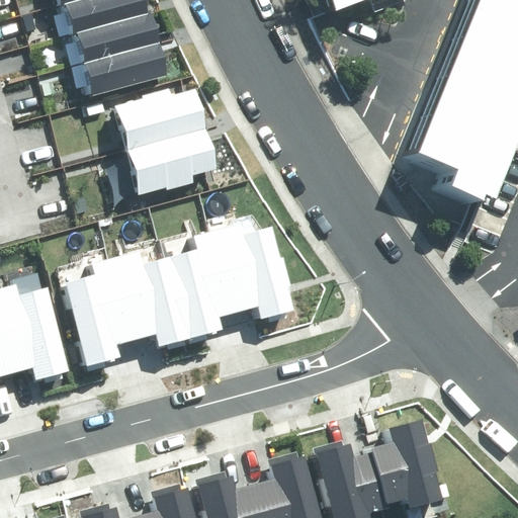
[(76,31),(92,95),(169,74),(152,11),(149,12),(145,0),(59,0),(61,4),(65,2),(73,32),(76,31)]
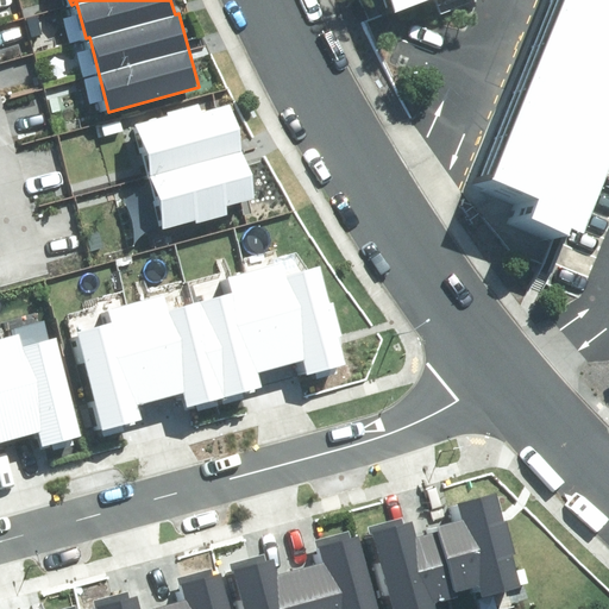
[(372,0),(380,17),(432,0),(372,0)]
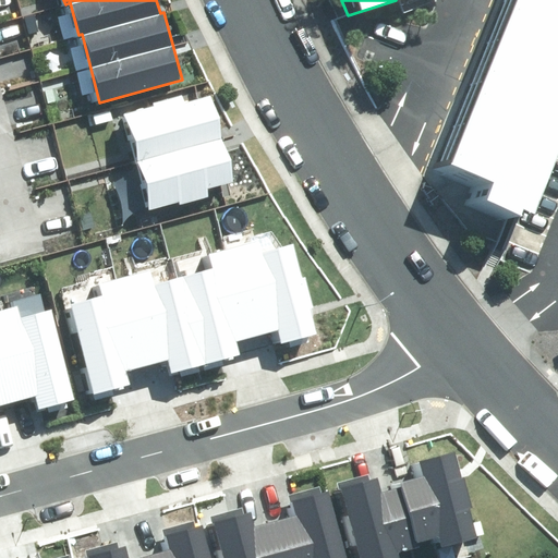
[(474,201),(518,219),(557,122),(557,0),(495,0),(424,169),(477,192),(474,201)]
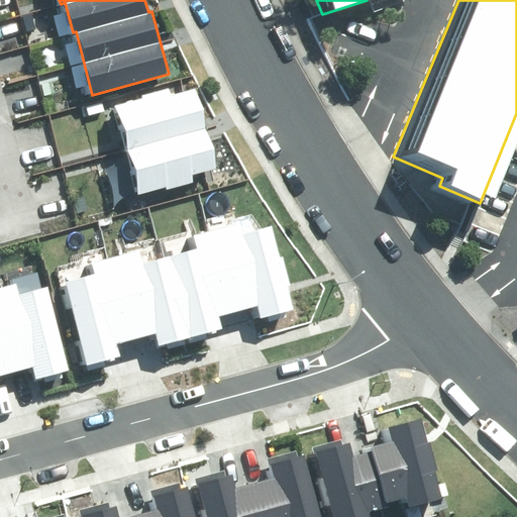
[(115,107),(137,194),(166,187),(167,190),(195,183),(192,174),(216,168),(196,89),(172,95),(171,87),(142,94),(143,99),(115,107)]
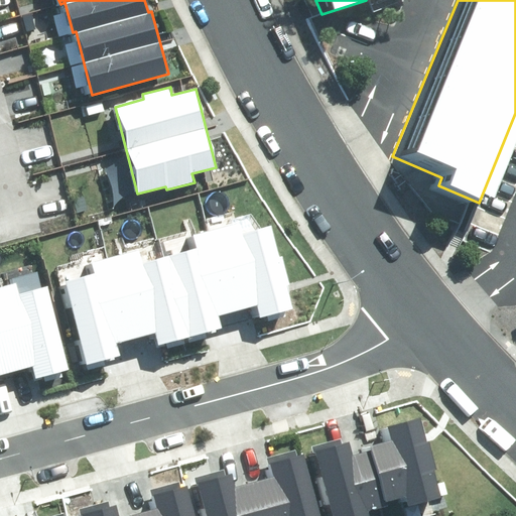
[(65,282),(87,366),(118,357),(115,345),(153,334),(157,347),(218,330),(215,317),(254,306),(258,319),(293,310),(270,226),(244,233),(241,221),(190,235),(195,249),(142,263),(139,250),(90,264),(93,274),(65,282)]
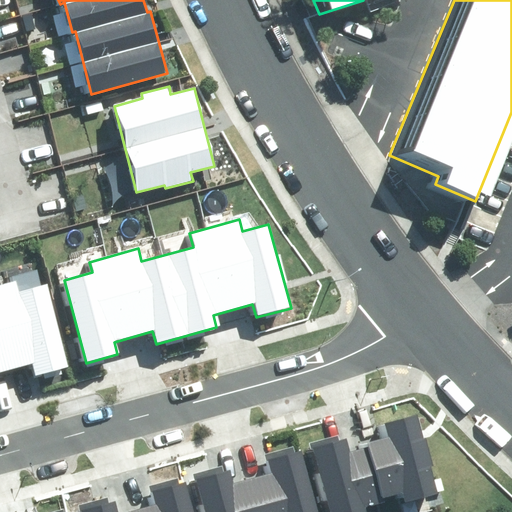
[(0,372),(32,363),(35,377),(71,367),(48,283),(22,291),(18,279),(0,284),(0,372)]
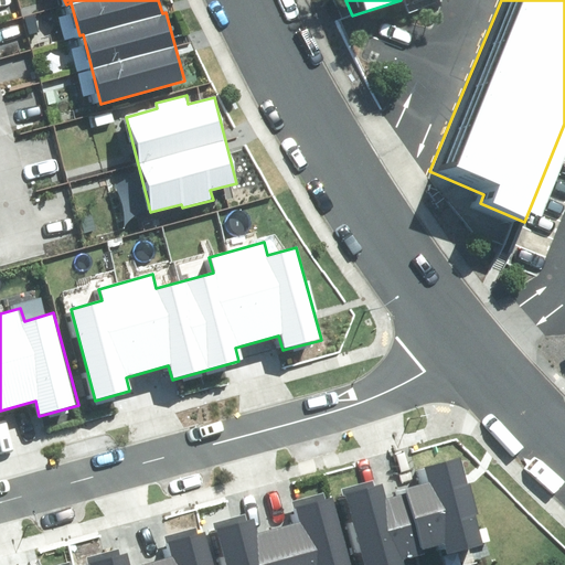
[(468,483),(460,457),(424,467),(428,482),(406,489),(407,493),(424,550),(438,545),(439,551),(446,550),(448,556),(484,546),(476,514),(479,513),(470,482),(468,483)]
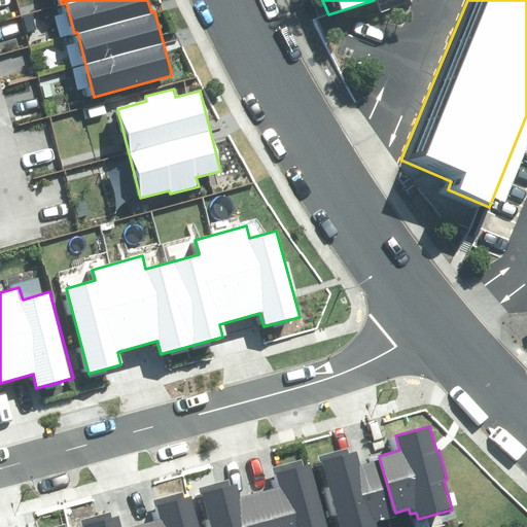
[(395,513),(380,460),(360,466),(357,453),(349,455),(348,449),(319,456),(339,526),(378,526),(377,522),(396,517),(395,513)]
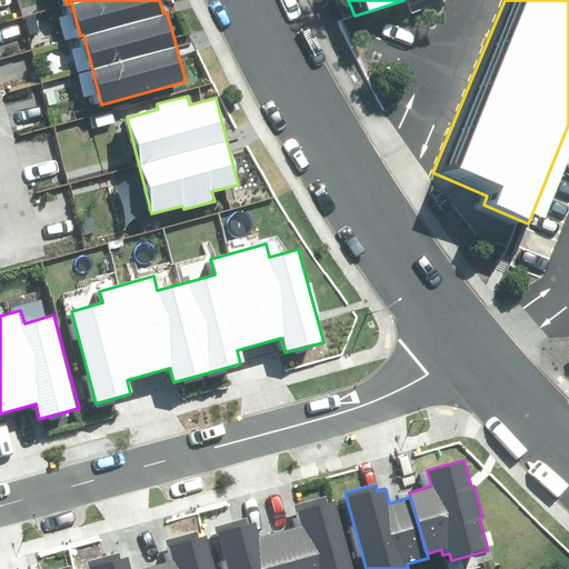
[(352,568),(330,495),(295,505),(301,527),(262,538),(256,516),(218,527),(229,568),(352,568)]
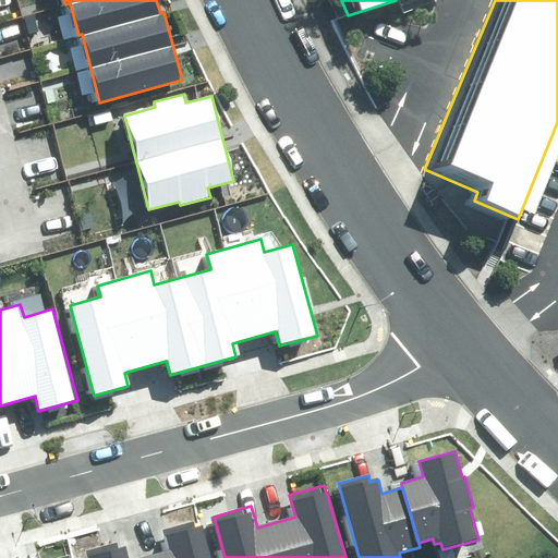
[(207,557),(196,518),(161,529),(168,549),(137,557),(128,557),(123,540),(85,550),(87,557),(207,557)]
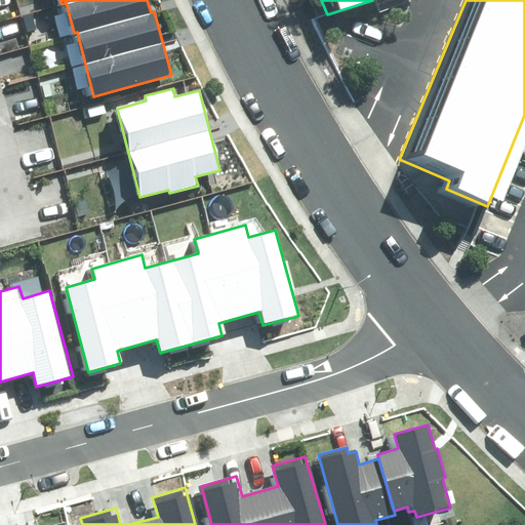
All buildings are outlined.
